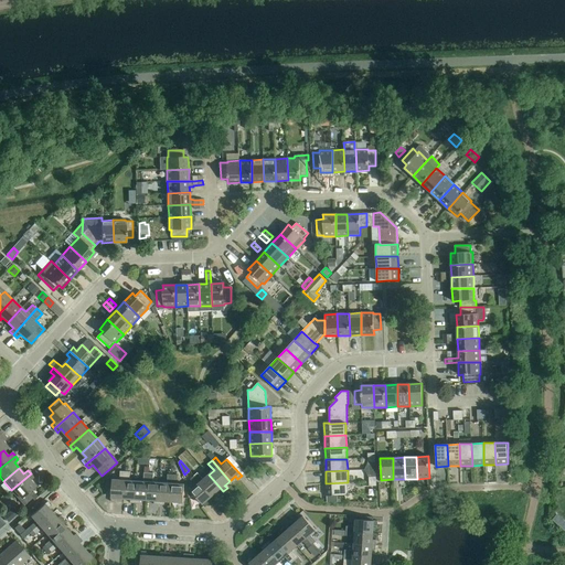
[(116,498),(124,499),(125,471),(120,471),(119,480),(113,479),(110,502),(116,502),(116,498)]
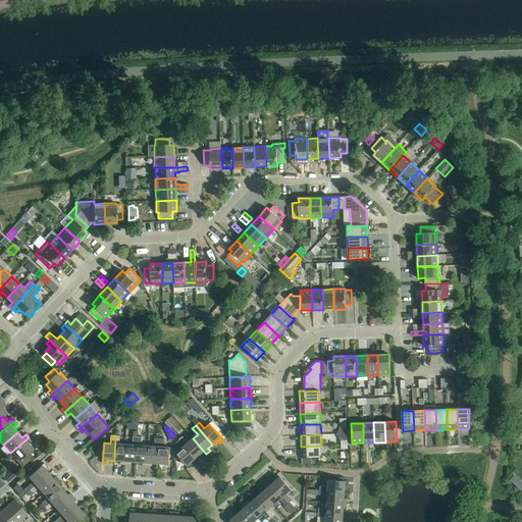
[(120,465),(124,465),(126,445),(119,444),(120,435),(119,435),(116,435),(115,435),(114,461),(120,461),(120,465)]
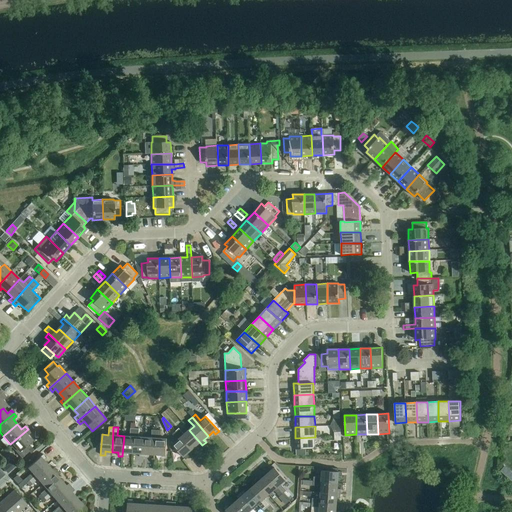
[(127,453),(133,453),(135,429),(130,428),(130,436),(124,436),(122,456),(127,456),(127,453)]
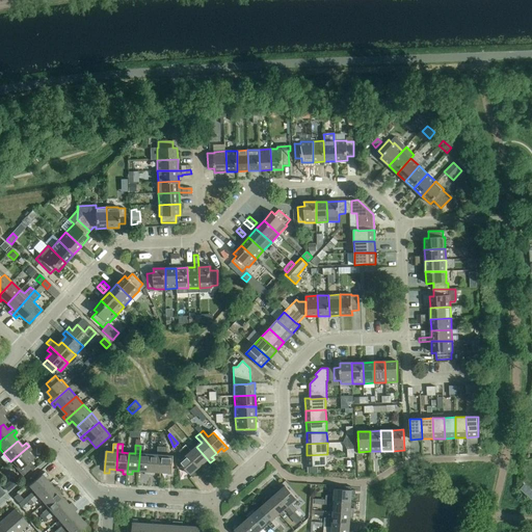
[(186,445),(183,448),(200,468),(205,463),(207,466),(210,462),(196,447),(191,451),(186,445)]
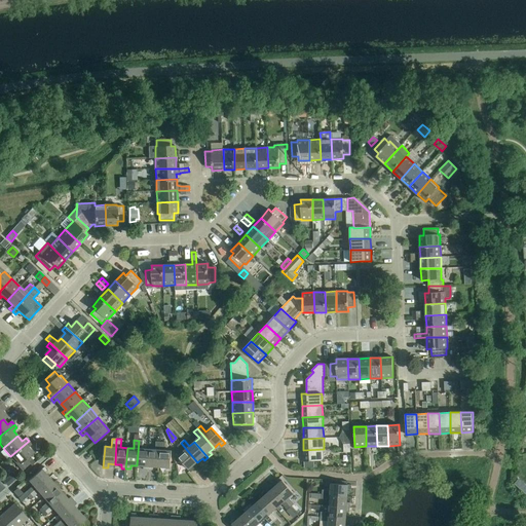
[(29,441),(10,456),(23,471),(30,463),(29,463),(33,459),(29,456),(33,453),(28,447),(32,444),(29,441)]
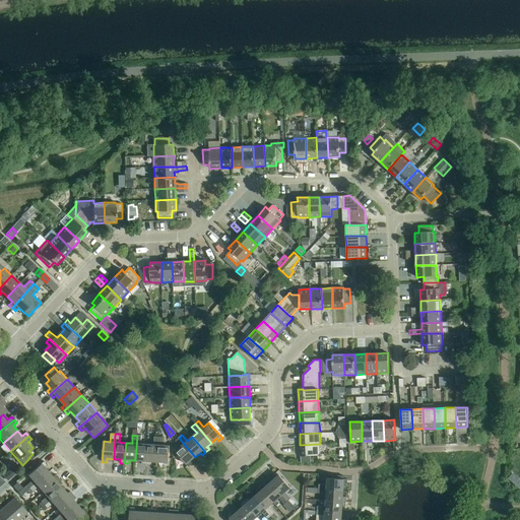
[(141,464),(146,464),(147,444),(141,444),(141,436),(137,436),(135,460),(142,461),(141,464)]
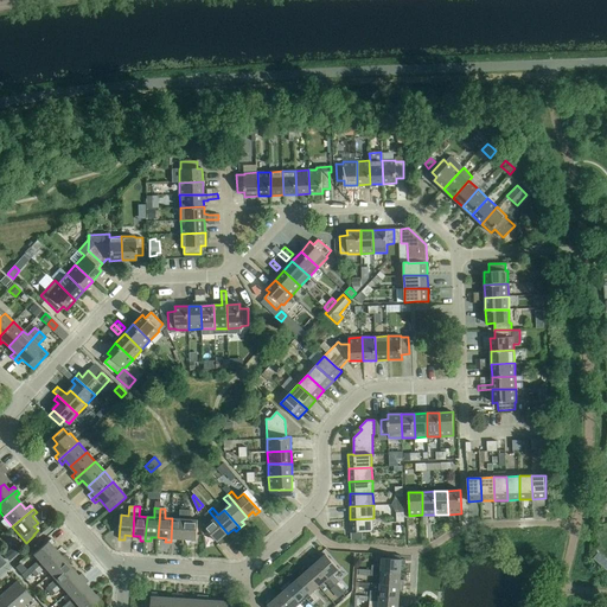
[(177,538),(184,540),(185,510),(180,510),(179,519),(172,518),(171,542),(176,543),(177,538)]
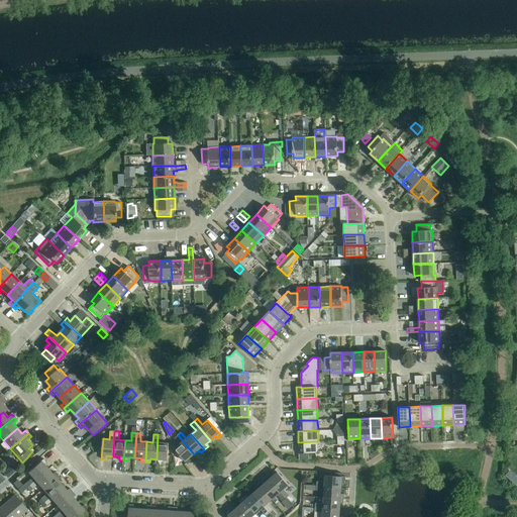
[(158,434),(157,459),(163,459),(163,463),(168,463),(169,443),(162,442),(163,434),(158,434)]
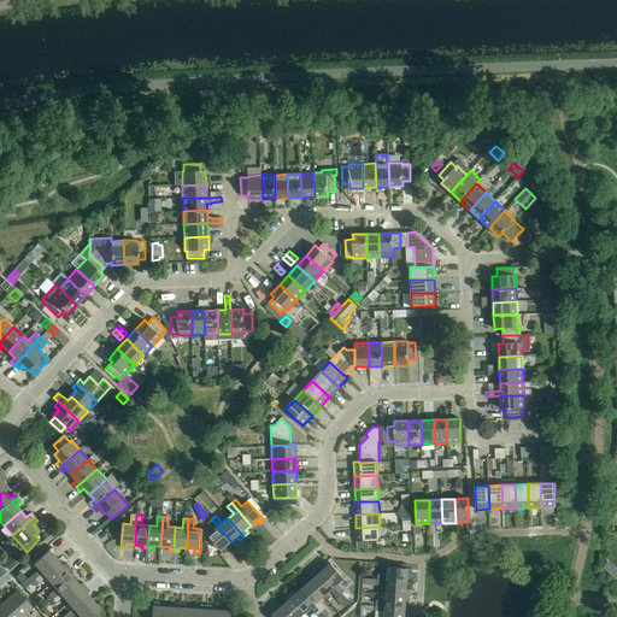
[(231,542),(212,519),(207,523),(213,530),(207,536),(224,554),(228,551),(225,547),(231,542)]
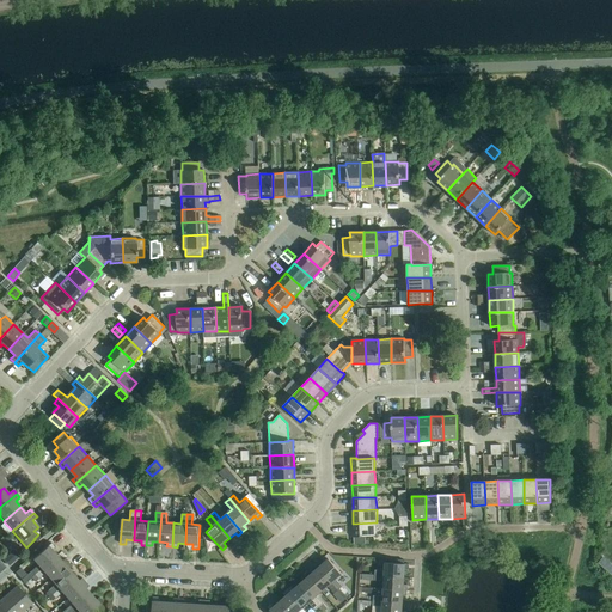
[(377,522),(353,524),(354,537),(378,537),(377,522)]
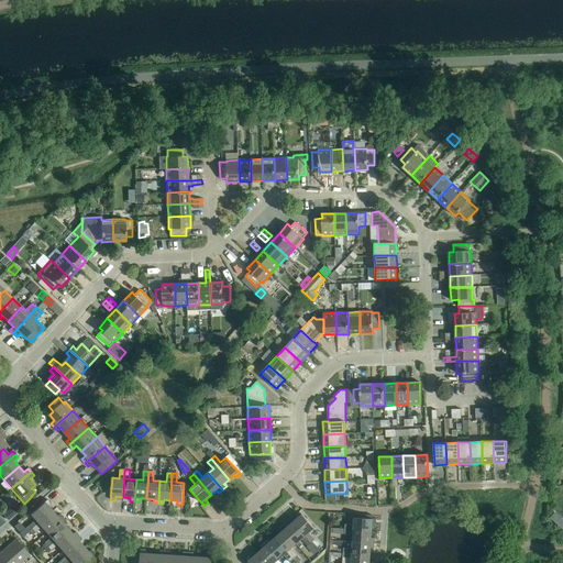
[(29,526),(32,529),(52,511),(47,506),(51,504),(47,499),(31,514),(35,519),(29,526)]
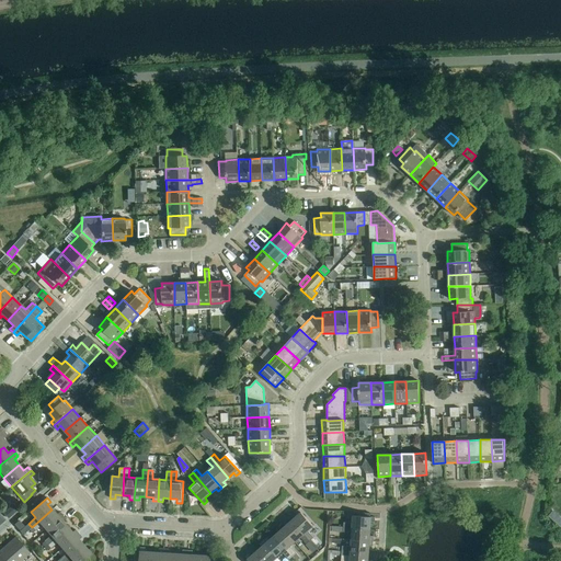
[(10,507),(3,513),(8,518),(15,512),(10,507)]
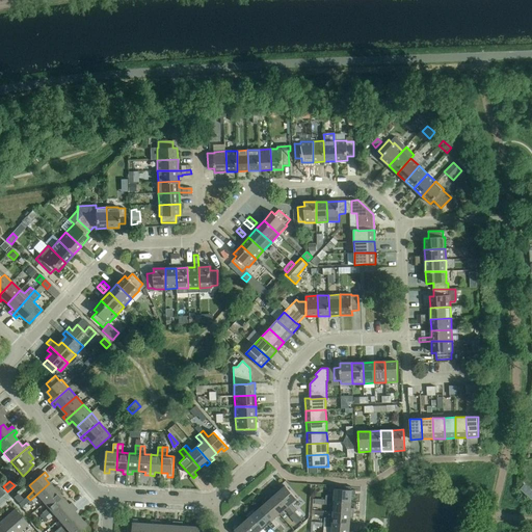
[(40,498),(44,503),(59,489),(56,485),(54,487),(49,483),(30,500),(33,503),(40,498)]
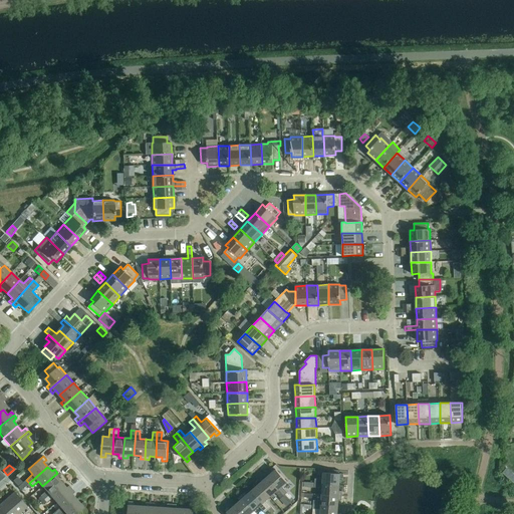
[(272,473),(267,477),(284,495),(289,501),(292,498),(282,486),(287,482),(274,467),(270,470),(272,473)]
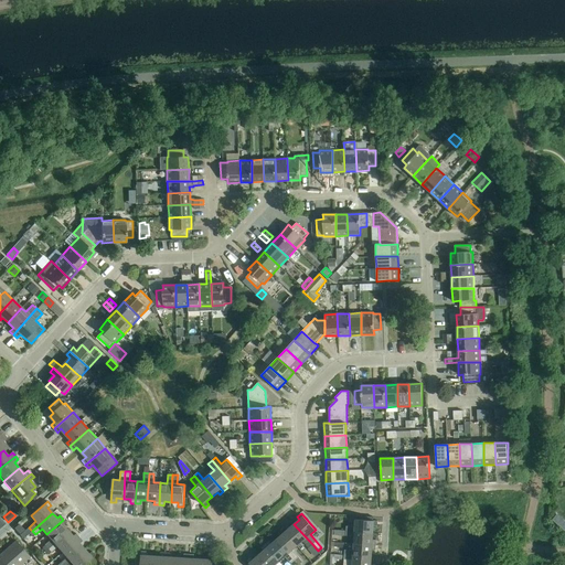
[(44,545),(48,548),(68,531),(64,525),(66,523),(63,520),(46,534),(51,540),(44,545)]
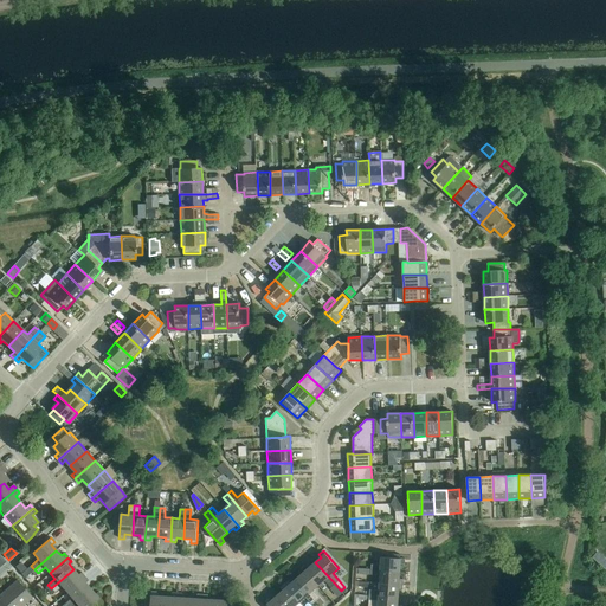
[(372,565),(371,569),(400,572),(400,565),(405,565),(405,559),(381,558),(381,565),(372,565)]
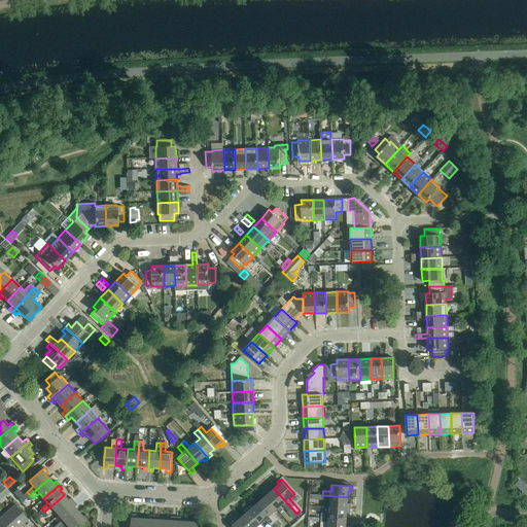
[(267,490),(264,493),(277,508),(282,504),(287,511),(291,507),(274,489),(270,493),(267,490)]
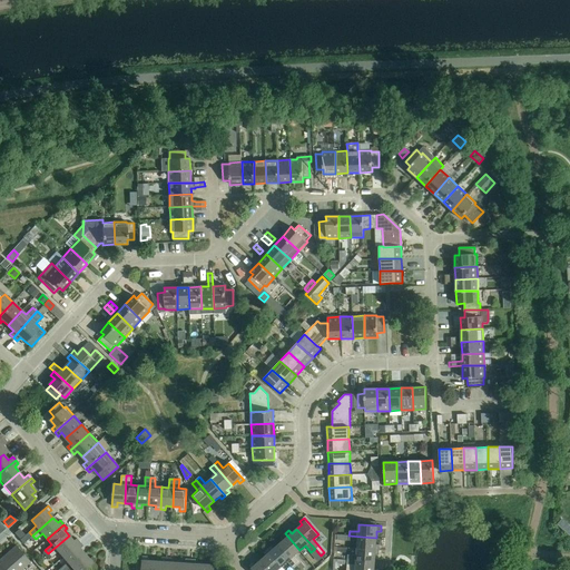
[(29,532),(20,540),(23,543),(32,536),(29,532)]
